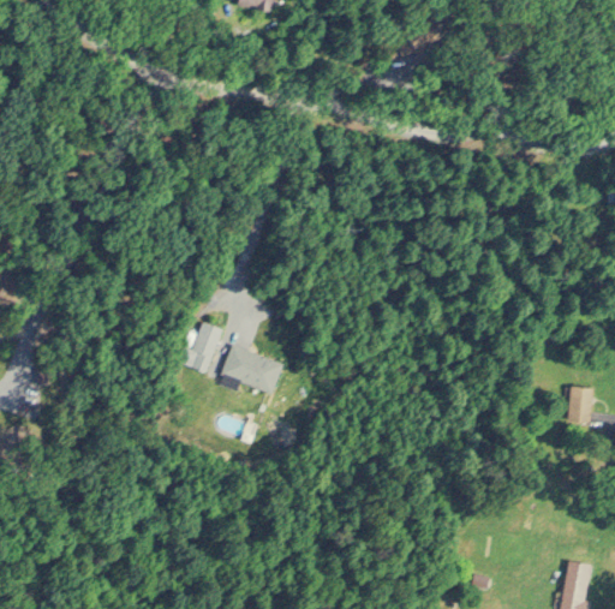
[(238,0),(238,4),(270,12),(274,0),(238,0)]
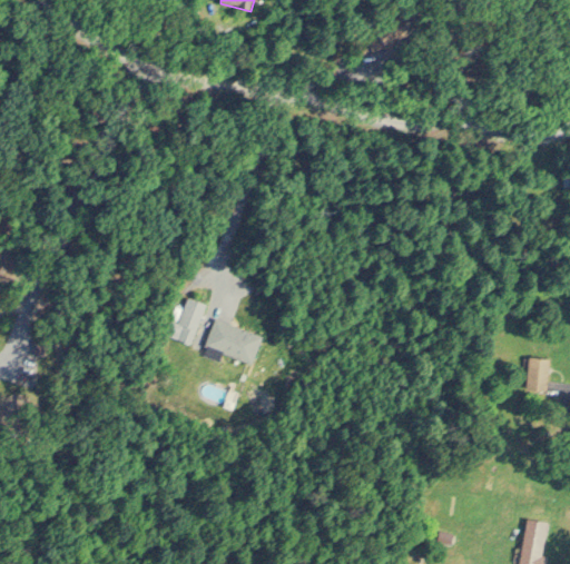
[(179,324),(169,319),(164,336),(193,346),(206,305),(187,298),(179,324)]
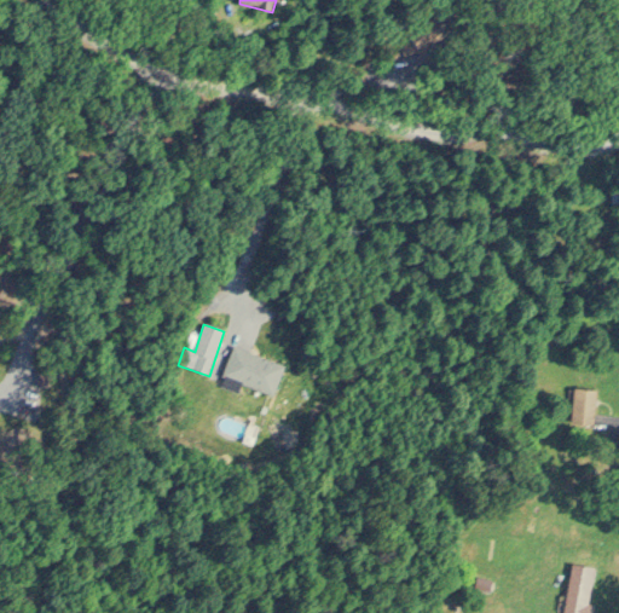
[(273,400),(285,365),(233,348),(221,382),(273,400)]
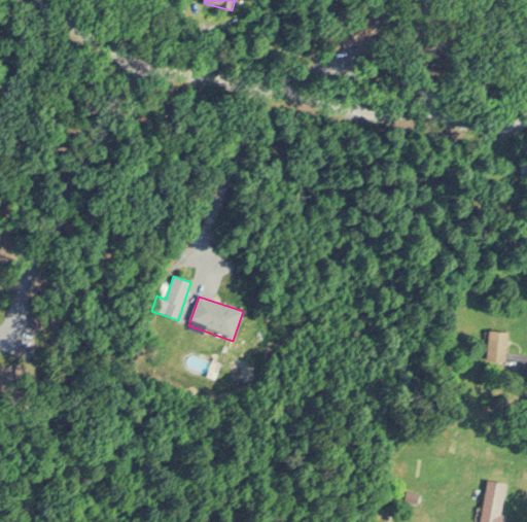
[(488,362),(508,362),(508,332),(488,332),(488,362)]
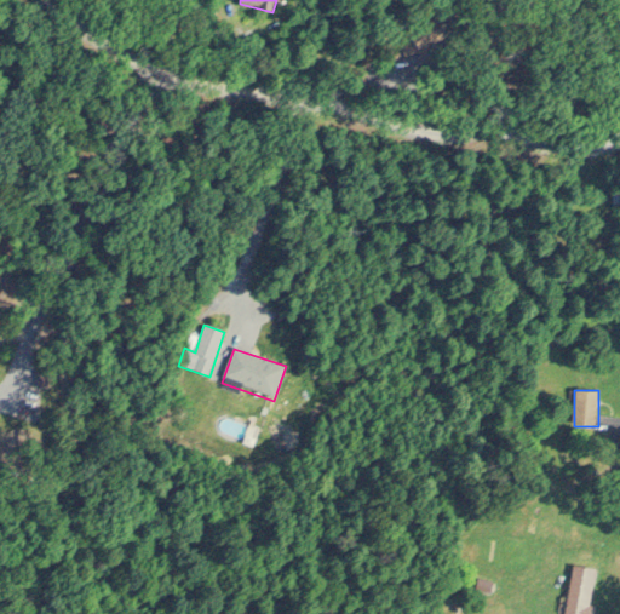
[(591,613),(598,569),(573,564),(566,613),(591,613)]
